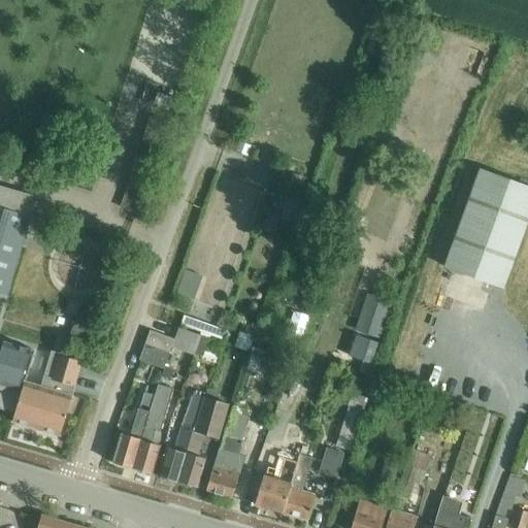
[(309,133),(306,143),(323,147),(326,137),(309,133)]
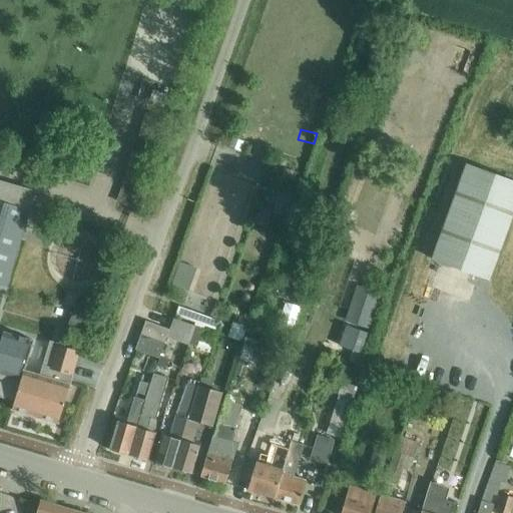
[(512,181),(466,164),(431,260),(489,281),(512,213),(512,181)]
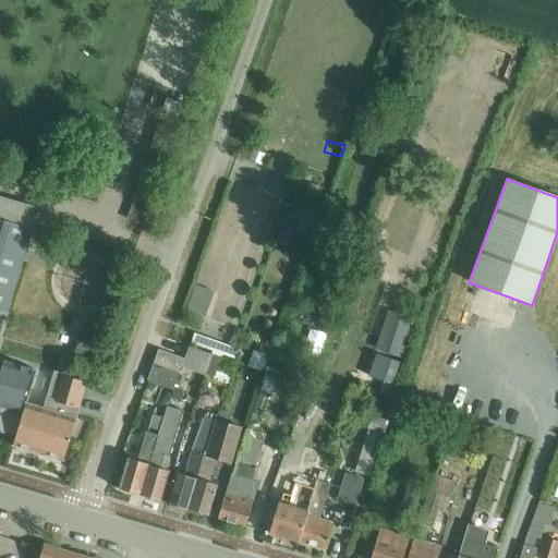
[(237,316),(273,198),(258,194),(253,209),(237,205),(232,219),(219,215),(199,279),(202,280),(193,307),(213,313),(215,308),(237,316)]
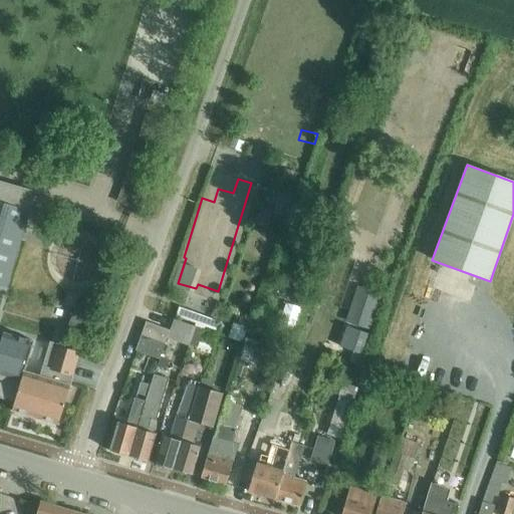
[(0,286),(6,288),(35,192),(0,181),(0,286)]
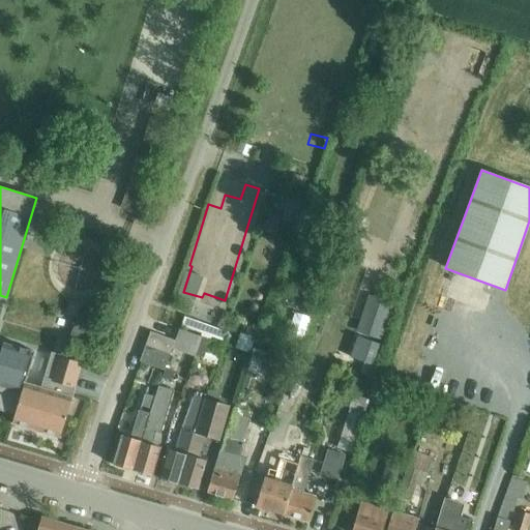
[(293,324),(308,330),(315,314),(299,307),(293,324)]
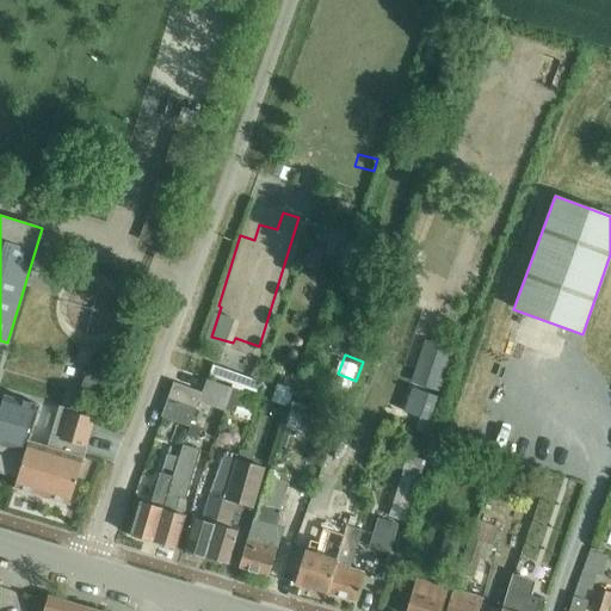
[(259,395),(264,383),(211,365),(208,376),(259,395)]
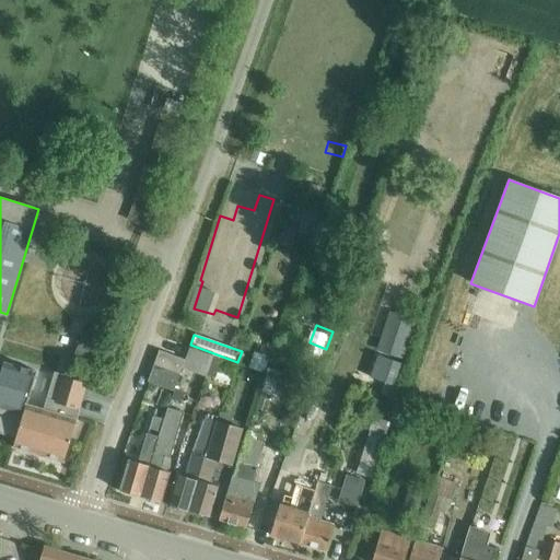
[(71,363),(96,372),(105,347),(80,338),(71,363)]
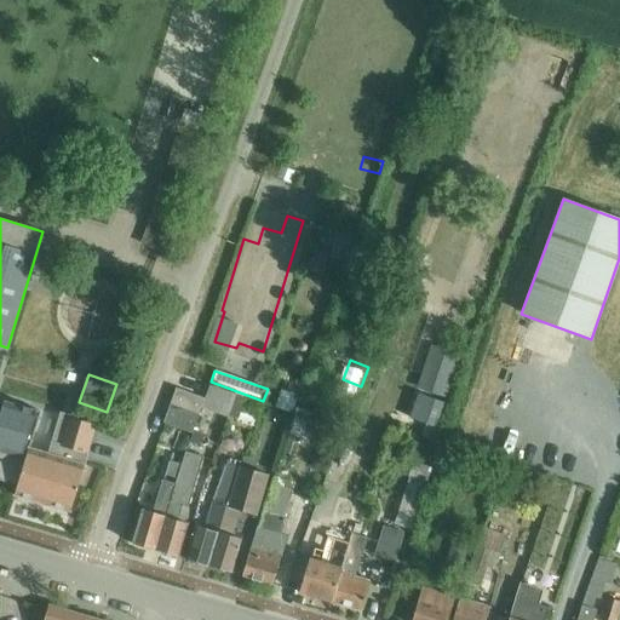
[(205,400),(201,408),(228,418),(236,396),(210,386),(205,400)]
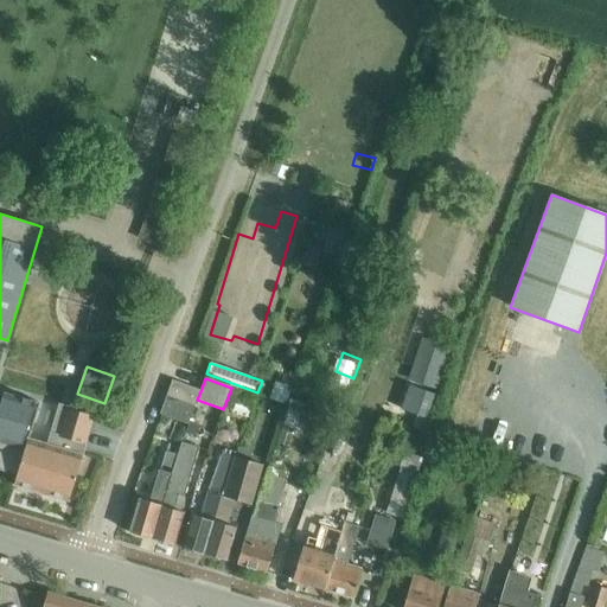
[(275,446),(282,449),(289,428),(302,433),(318,385),(298,378),(292,398),(291,398),(275,446)]
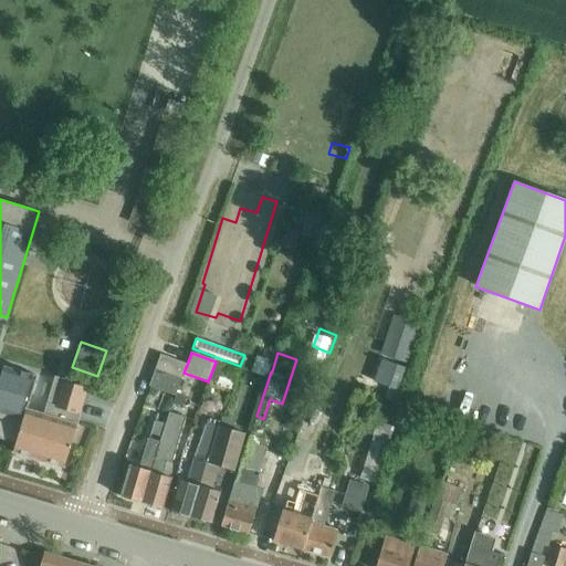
[(184,373),(187,365),(160,356),(156,370),(181,380),(184,373)]
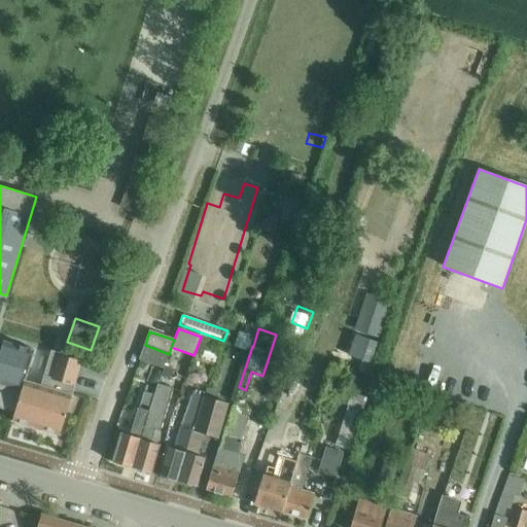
[(0,346),(0,347),(0,408),(13,413),(11,420),(60,434),(71,395),(74,386),(54,380),(42,376),(40,386),(24,381),(33,350),(8,343),(7,348),(0,346)]
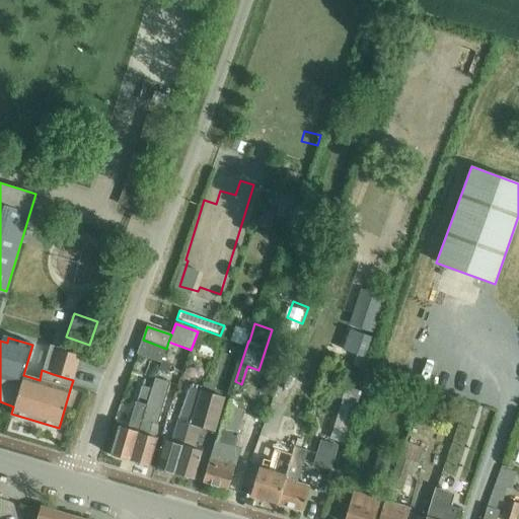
[(166,349),(143,340),(137,356),(160,364),(166,349)]
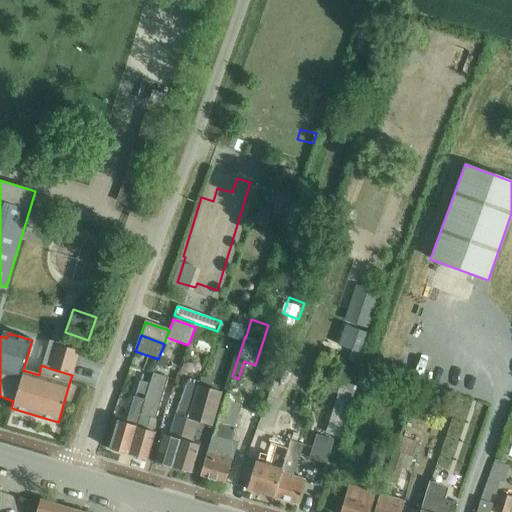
[(59,346),(52,369),(72,375),(79,352),(59,346)]
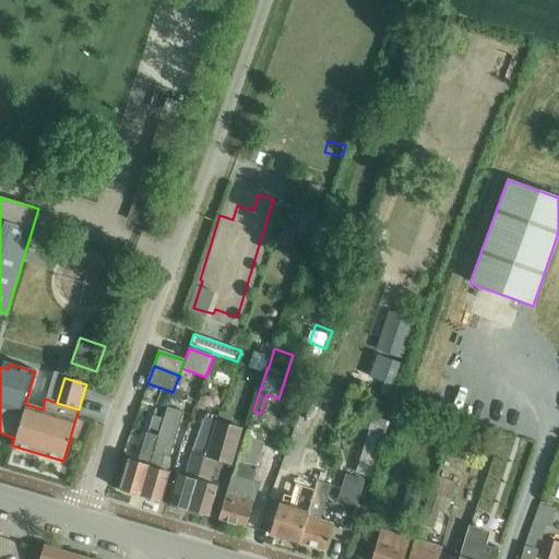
[(157,437),(140,497),(161,502),(169,473),(158,470),(163,455),(168,458),(181,412),(165,407),(162,417),(157,432),(156,437),(157,437)]
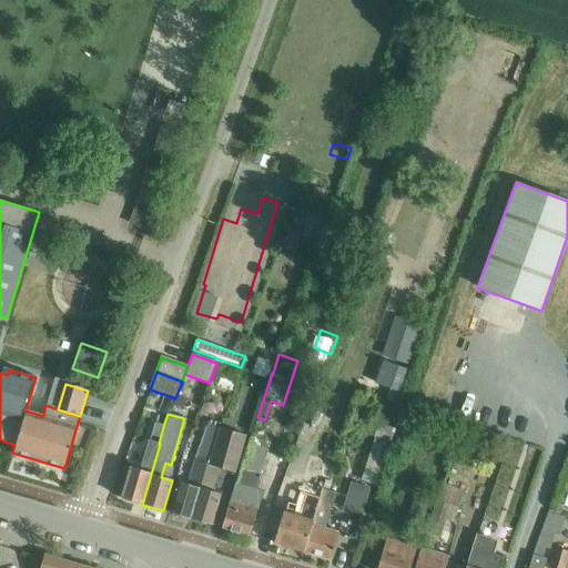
[(178,482),(169,513),(184,517),(191,519),(219,429),(220,427),(221,421),(210,417),(189,485),(178,482)]
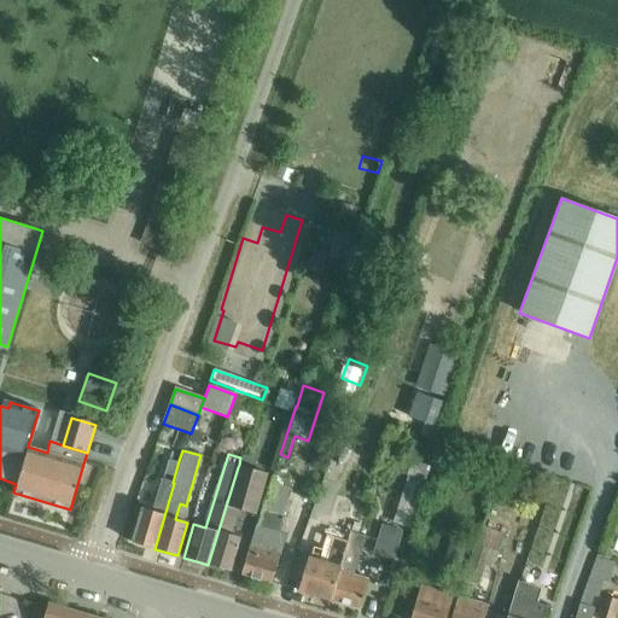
[(163,474),(174,478),(179,461),(169,459),(163,474)]
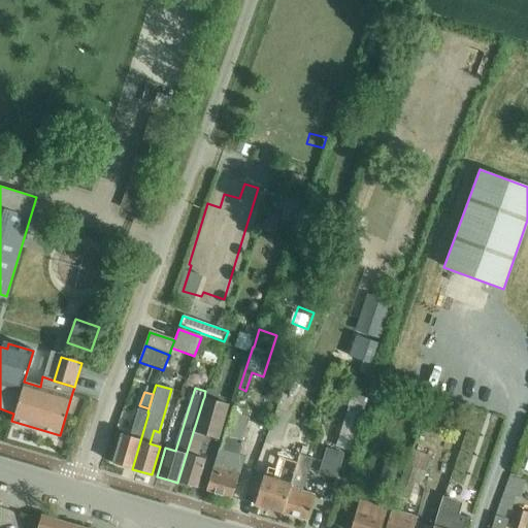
[(286,413),(299,418),(307,397),(294,392),(286,413)]
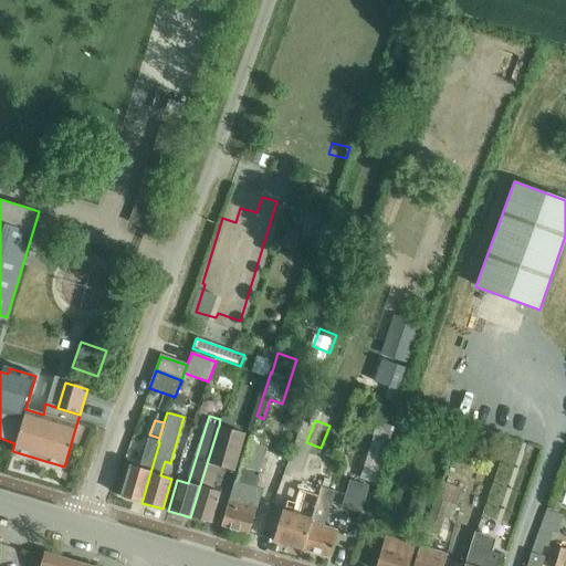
[(344,475),(375,485),(394,428),(377,422),(360,470),(347,465),(344,475)]
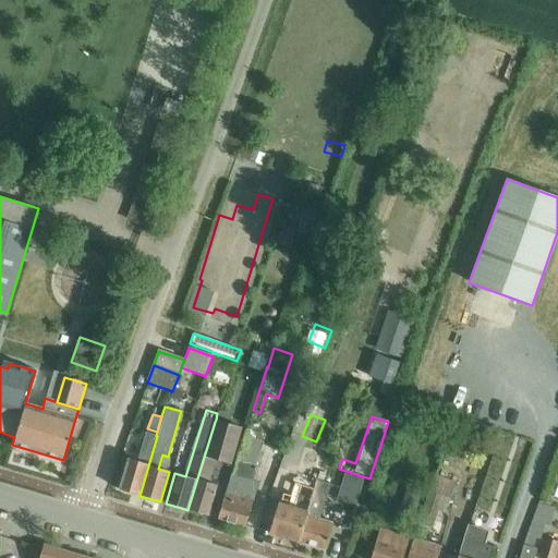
[(215,422),(187,510),(192,511),(208,516),(217,485),(207,482),(214,459),(230,463),(240,427),(216,420),(215,422)]
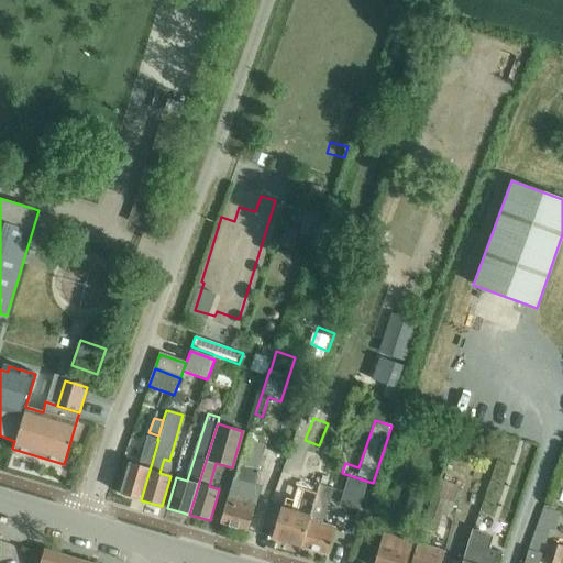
[(119,494),(141,500),(158,440),(157,440),(146,437),(139,465),(129,463),(119,494)]
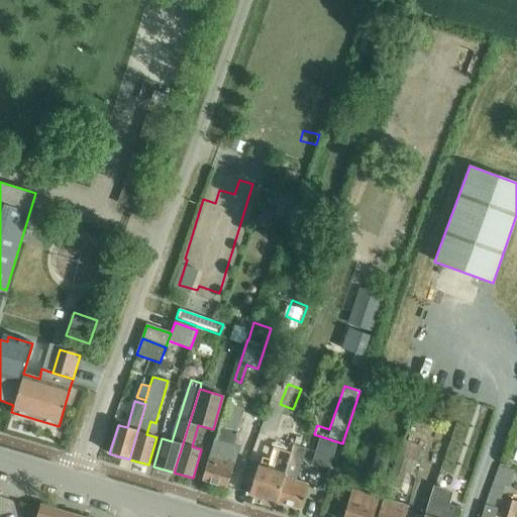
[(226,405),(219,426),(237,431),(243,410),(226,405)]
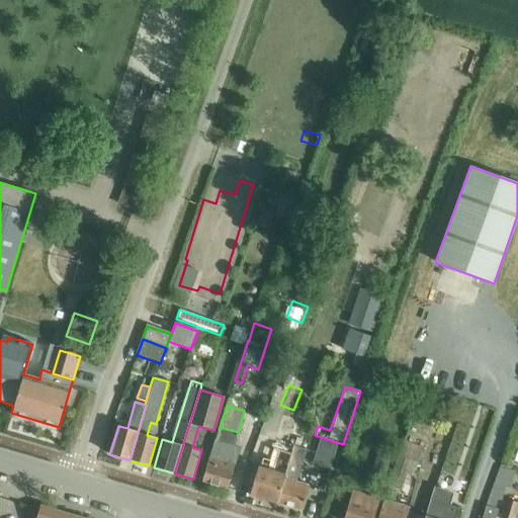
[(209,455),(202,482),(228,489),(235,462),(240,448),(233,446),(238,432),(220,427),(216,441),(214,441),(209,455)]
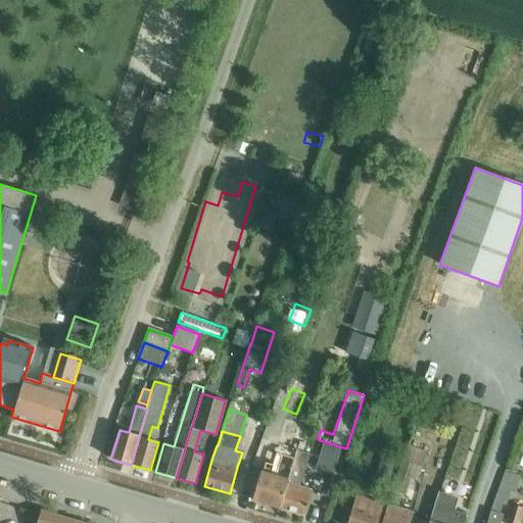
[(260,472),(252,501),(280,508),(289,475),(297,449),(278,443),(272,463),(285,467),(282,478),(260,472)]
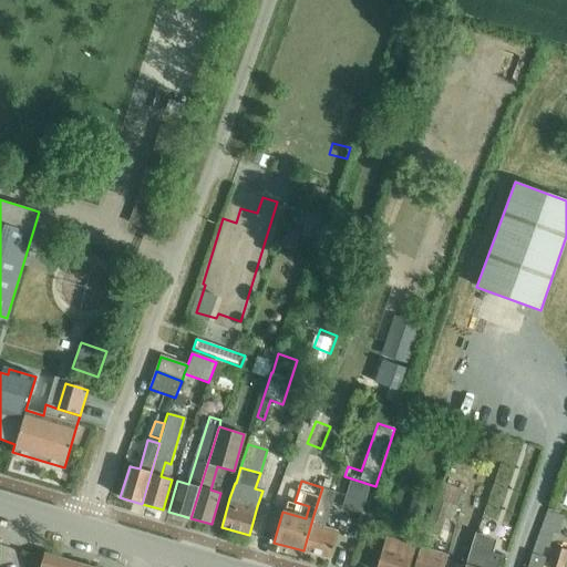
[(443,482),(436,501),(435,500),(424,532),(437,536),(444,519),(452,522),(456,507),(460,508),(465,491),(443,482)]
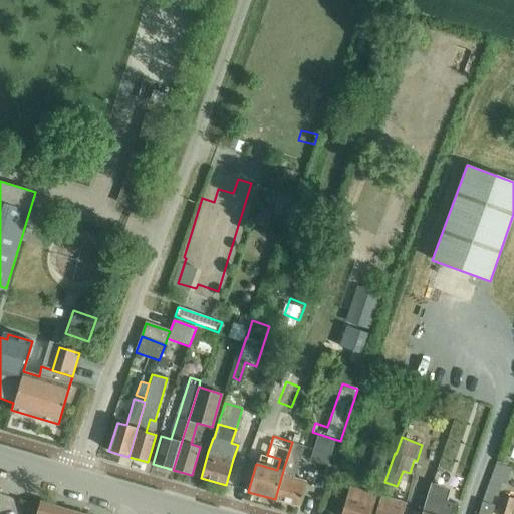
[(284,467),(275,499),(298,506),(306,482),(294,479),(299,463),(304,445),(292,442),(284,467)]
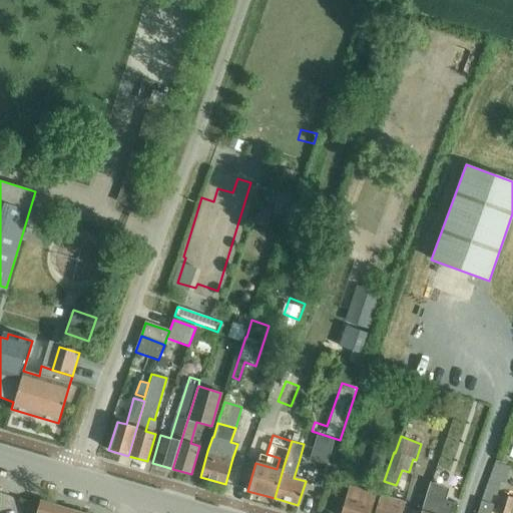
[(374,449),(367,470),(380,475),(388,453),(374,449)]
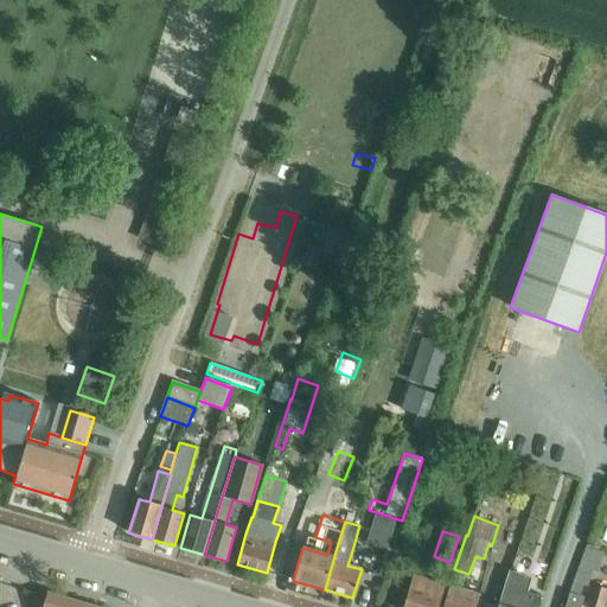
[(586,541),(569,594),(564,606),(580,606),(583,598),(580,596),(582,586),(588,587),(592,572),(598,573),(604,553),(600,551),(601,544),(586,541)]
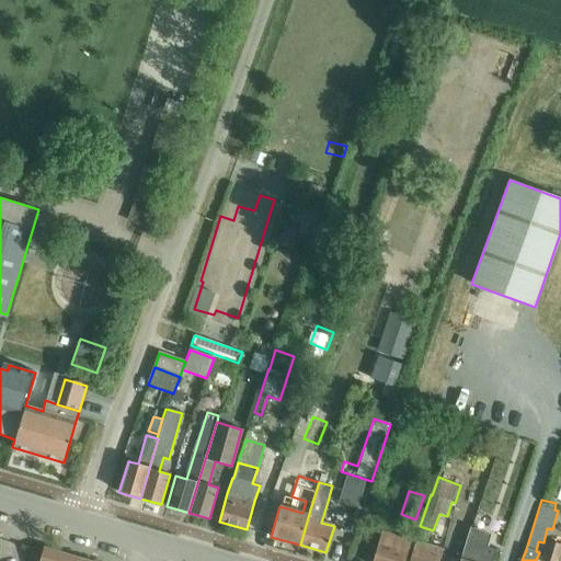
[(491,560),(494,551),(487,548),(490,536),(470,530),(460,560),(491,560)]
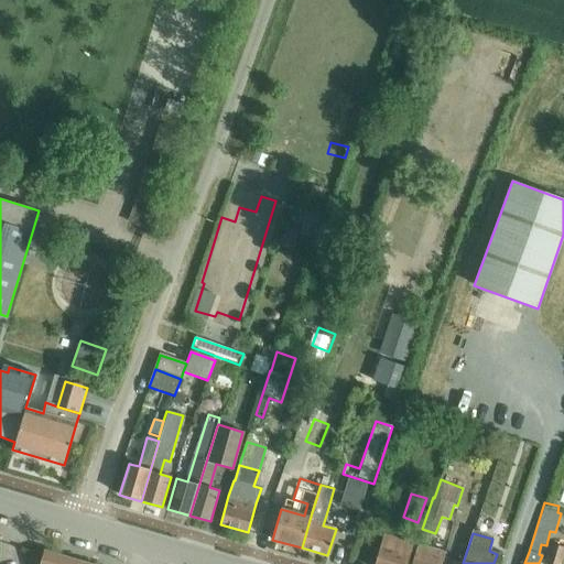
[(405,563),(413,542),(404,540),(383,534),(375,563),(405,563)]
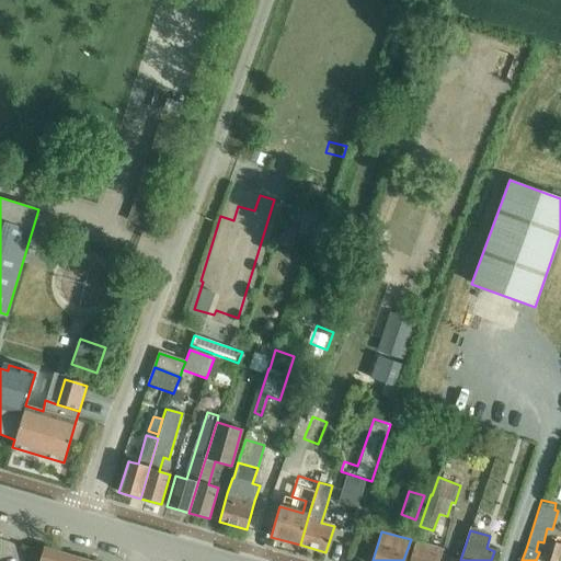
[(541,560),(557,560),(560,549),(560,545),(548,541),(541,560)]
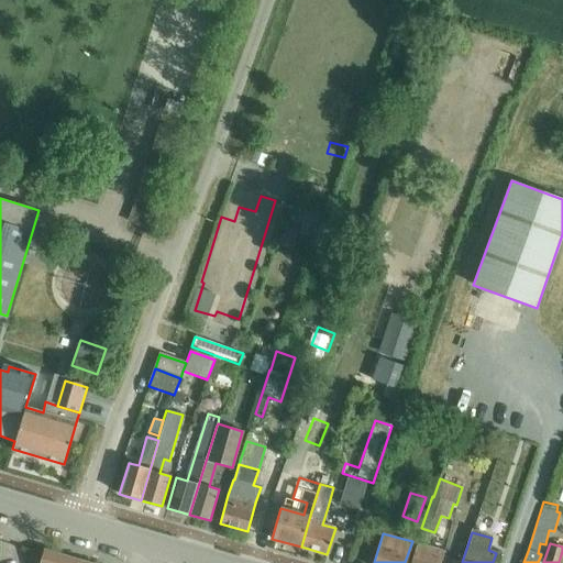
[(410,562),(440,562),(443,552),(416,544),(410,562)]
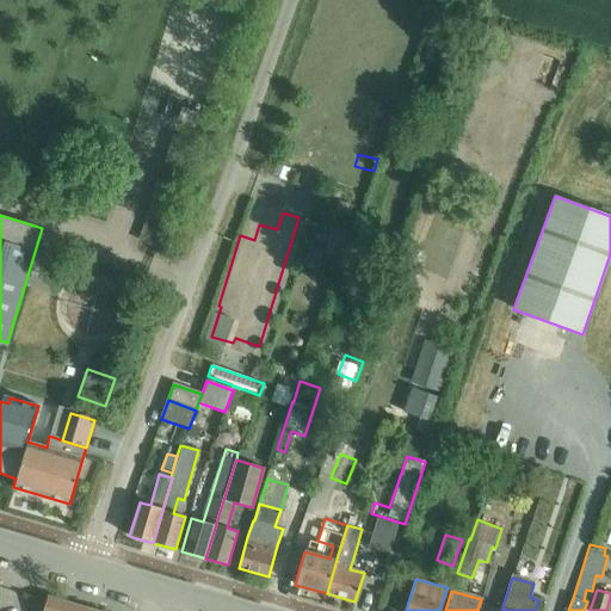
[(94,610),(48,597),(42,610),(94,610)]
